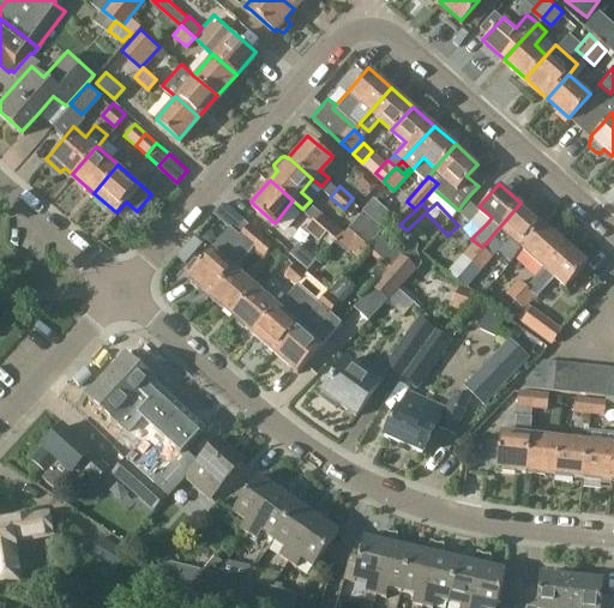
[(521,203),(482,247),(492,256),(504,242),(503,242),(510,234),(522,245),(542,222),(521,203)]
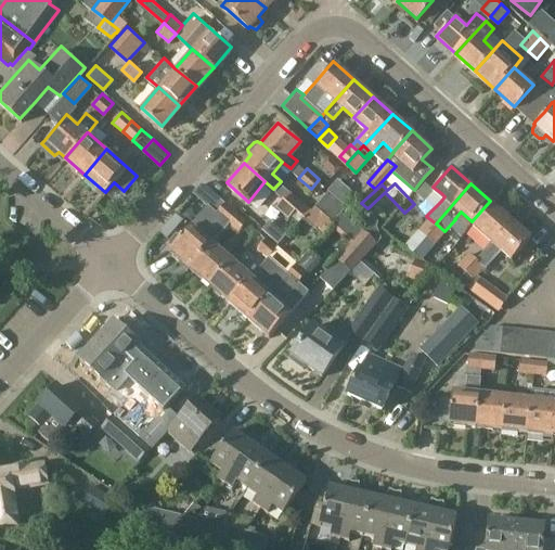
[(289,189),(282,196),(295,207),(301,200),(289,189)]
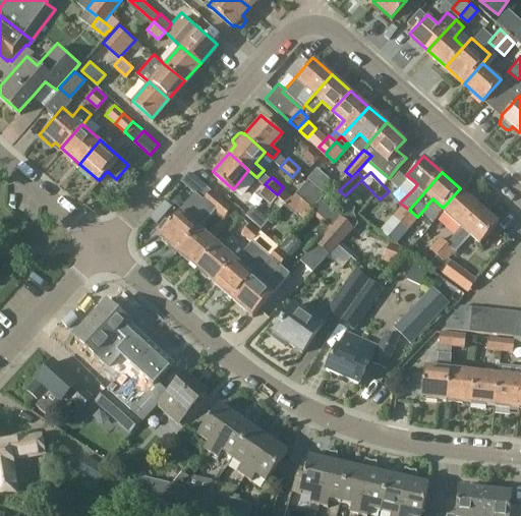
[(315,184),(307,177),(295,191),(312,207),(325,191),(315,184)]
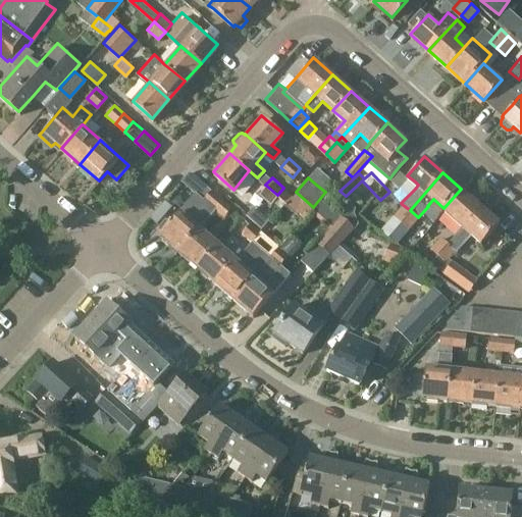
[(277,195),(265,185),(258,193),(270,203),(277,195)]
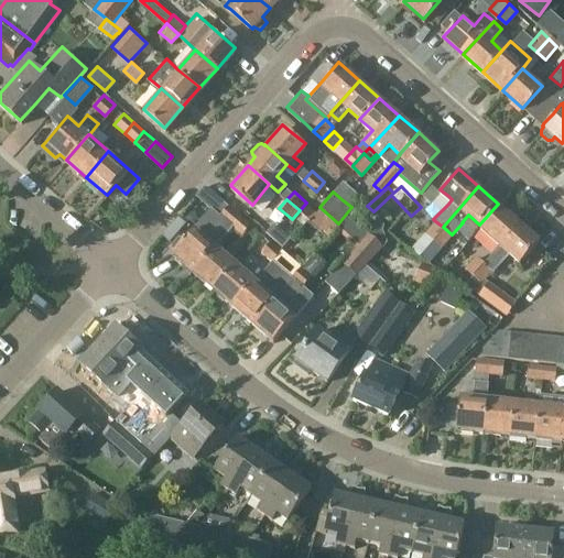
[(219,214),(218,215),(231,226),(241,215),(228,203),(228,204),(219,214)]
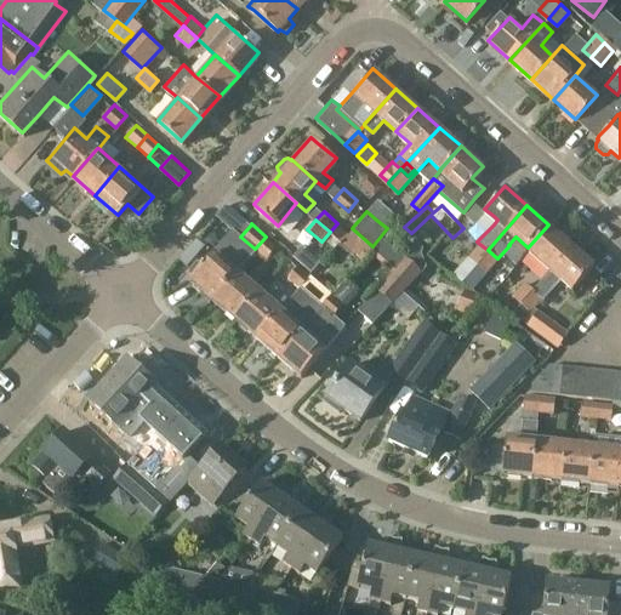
[(348,232),(337,223),(330,232),(340,241),(348,232)]
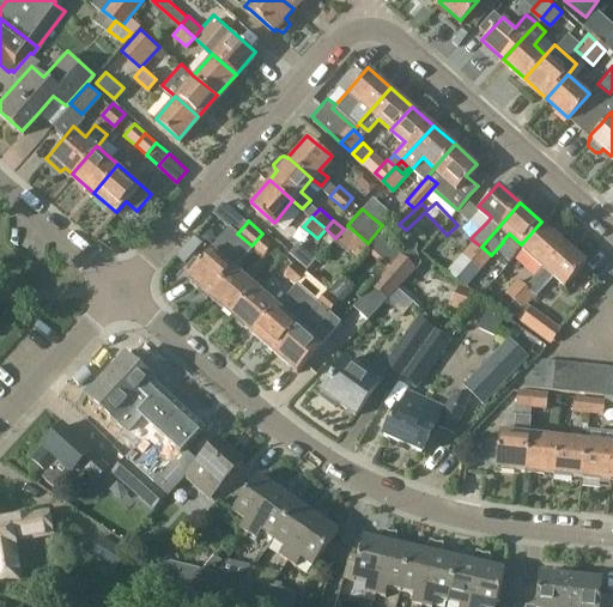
[(563,241),(541,222),(521,244),(542,263),(563,241)]
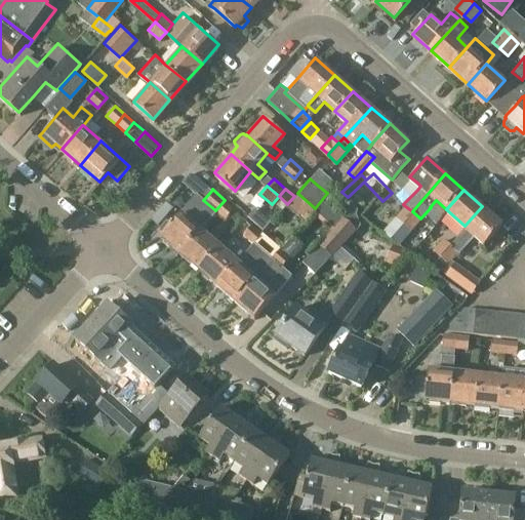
[(165,199),(150,216),(158,223),(173,205),(165,199)]
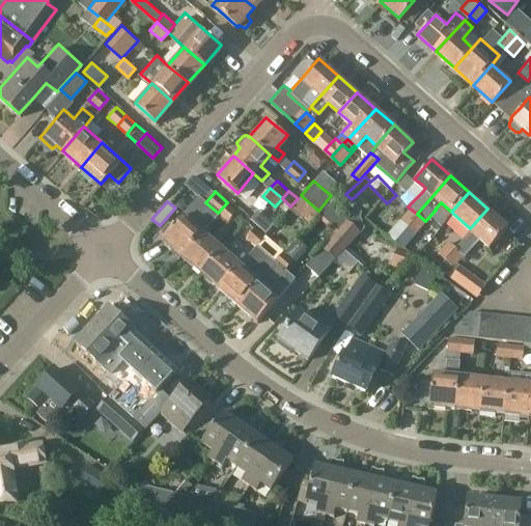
[(162,232),(164,234),(161,237),(180,253),(200,230),(202,231),(218,213),(205,202),(198,211),(190,203),(182,214),(172,224),(171,222),(167,222),(162,228),(162,232)]
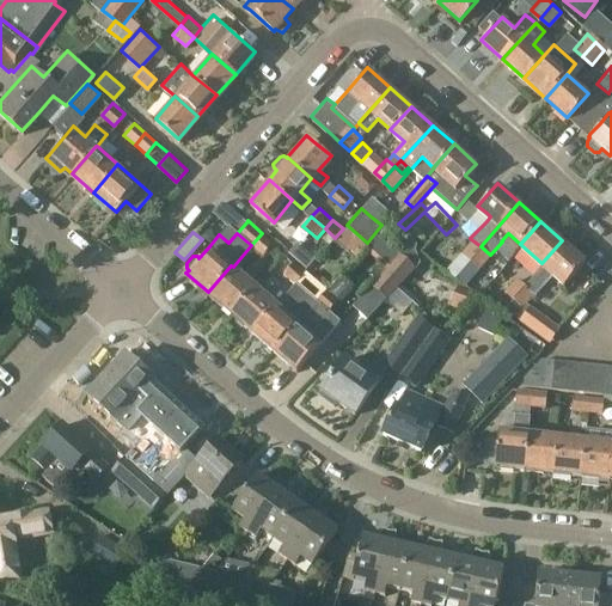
[(262,233),(251,246),(261,255),(273,242),(262,233)]
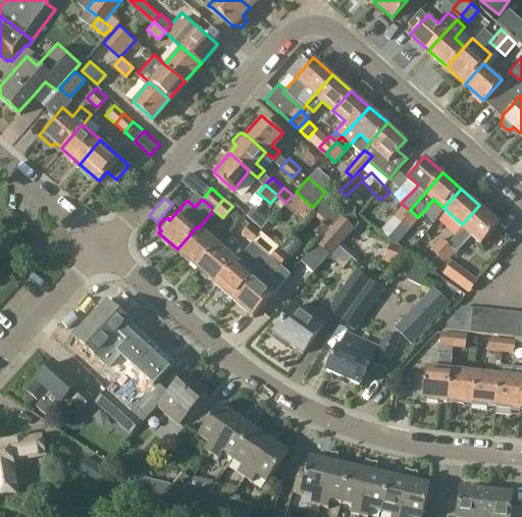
[(345,206),(338,213),(341,215),(342,214),(345,218),(354,225),(354,226),(358,222),(354,211),(355,207),(349,201),(346,203),(345,206)]
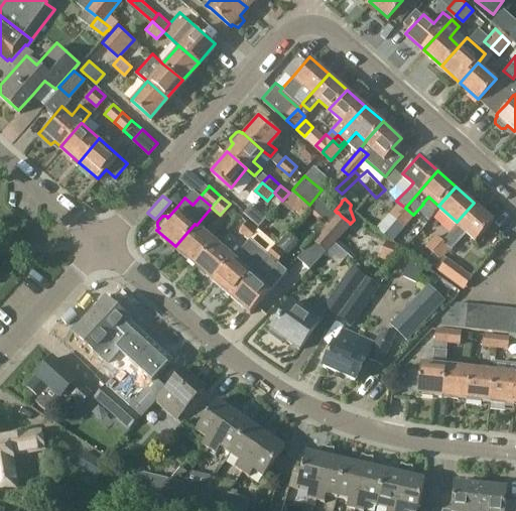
[(243,211),(257,224),(258,224),(266,215),(251,202),(243,211)]
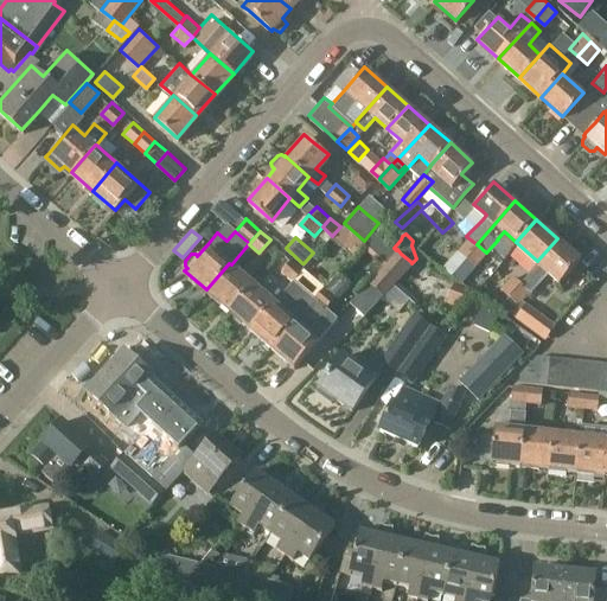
[(467,237),(457,249),(465,256),(466,257),(477,244),(467,237)]
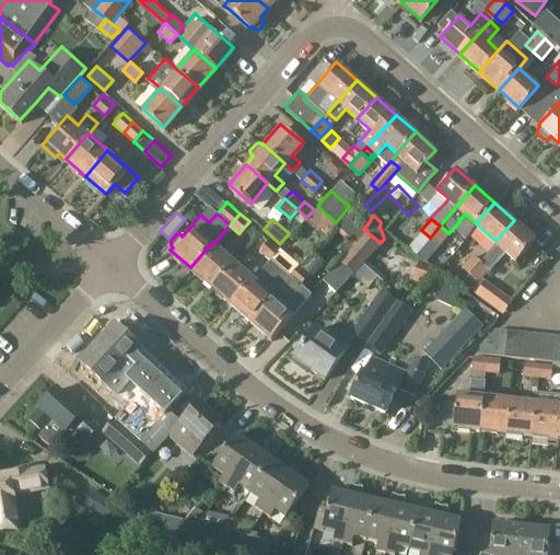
[(480,258),(479,261),(488,268),(488,269),(505,250),(516,259),(534,239),(514,220),(496,241),(496,242),(494,243),(480,258)]
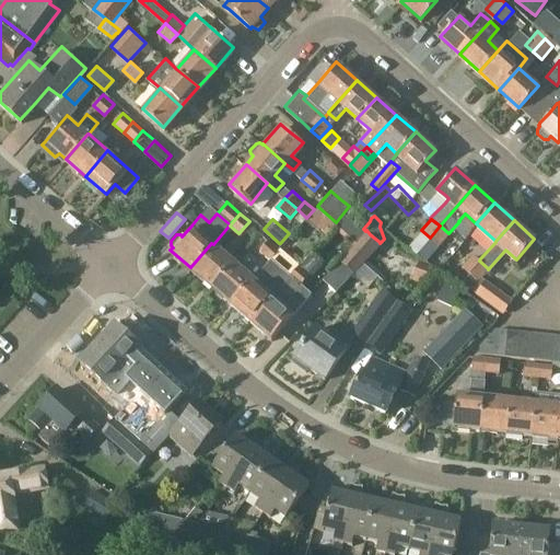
[(440,226),(430,238),(436,243),(439,245),(448,233),(440,226)]
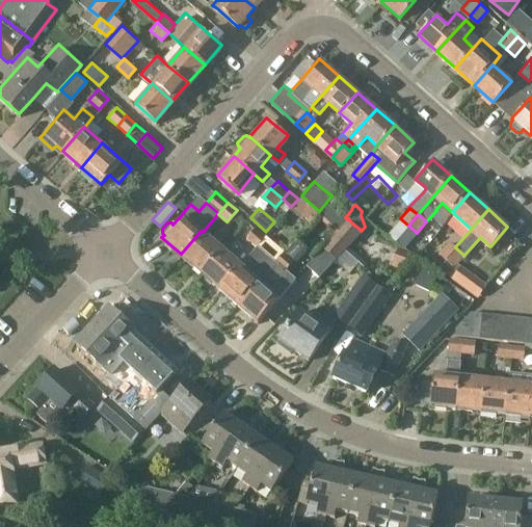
[(511,222),(524,233),(529,227),(517,216),(511,222)]
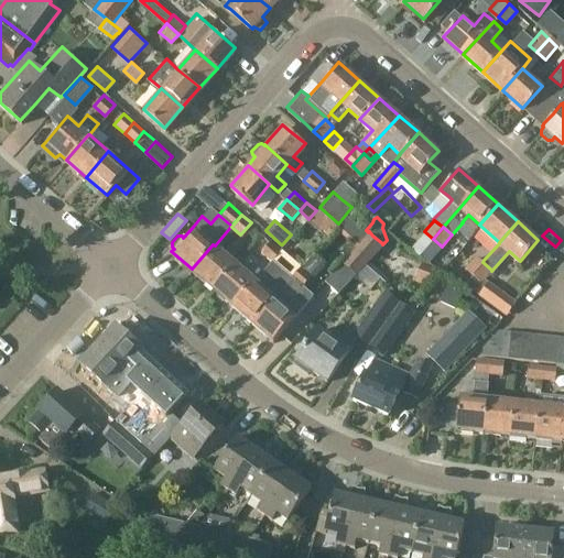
[(382,244),(382,243),(372,236),(369,231),(368,232),(342,261),(355,274),(365,264),(382,244)]
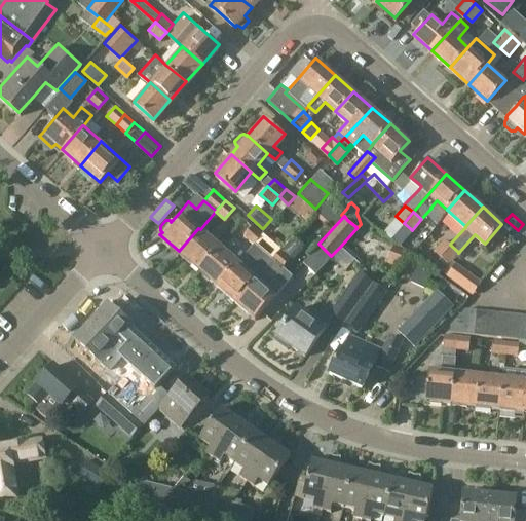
[(396,216),(383,229),(392,236),(404,223),(403,222),(396,216)]
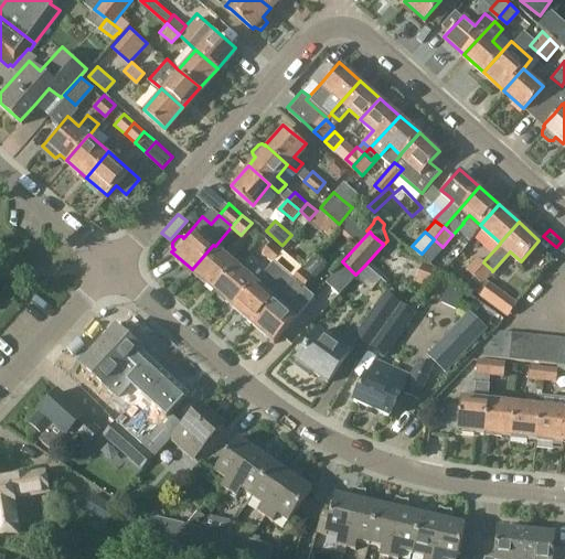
[(283,250),(279,248),(270,239),(260,250),(272,260),(272,259),(274,260),(283,250)]
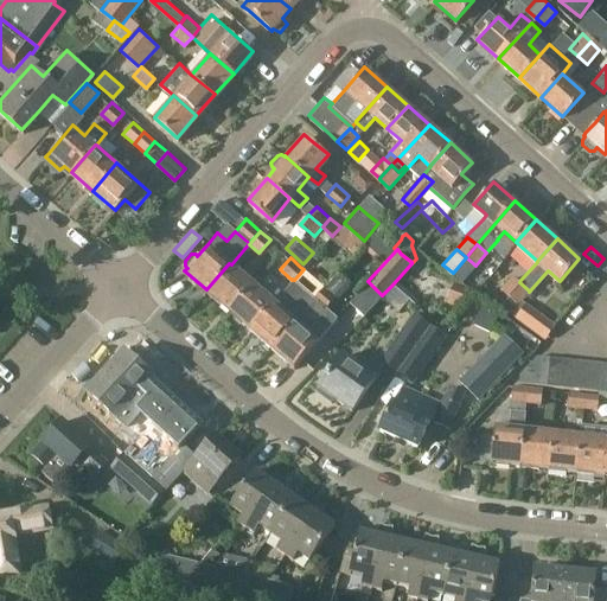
[(229,263),(206,289),(228,308),(251,282),(231,264),(229,263)]
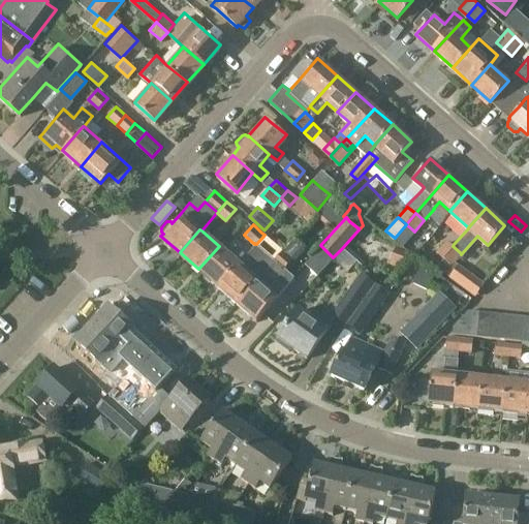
[(281,250),(288,256),(301,243),(299,241),(297,240),(293,237),(282,249),(281,250)]
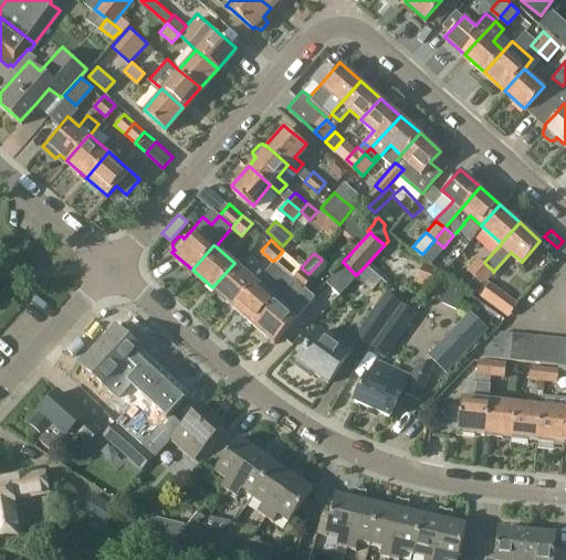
[(481,256),(469,268),(474,273),(484,263),(485,261),(481,256)]
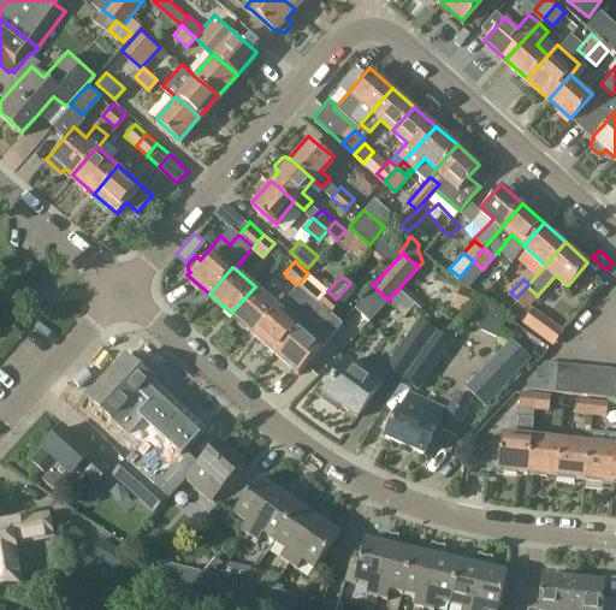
[(276,305),(253,332),(274,350),(318,302),(298,284),(296,283),(296,284),(277,306),(276,305)]
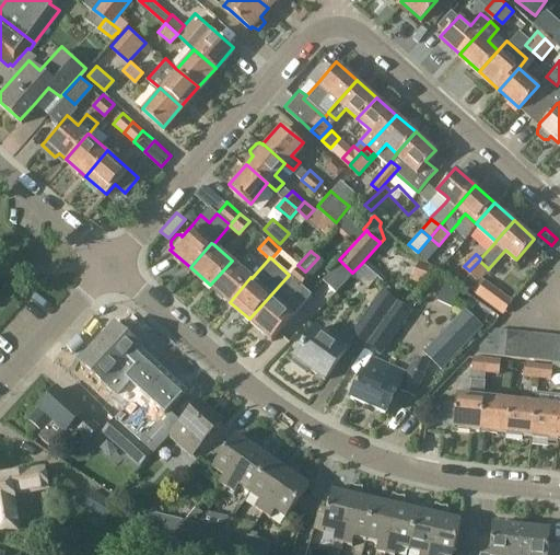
[(431,264),(419,259),(412,277),(424,281),(431,264)]
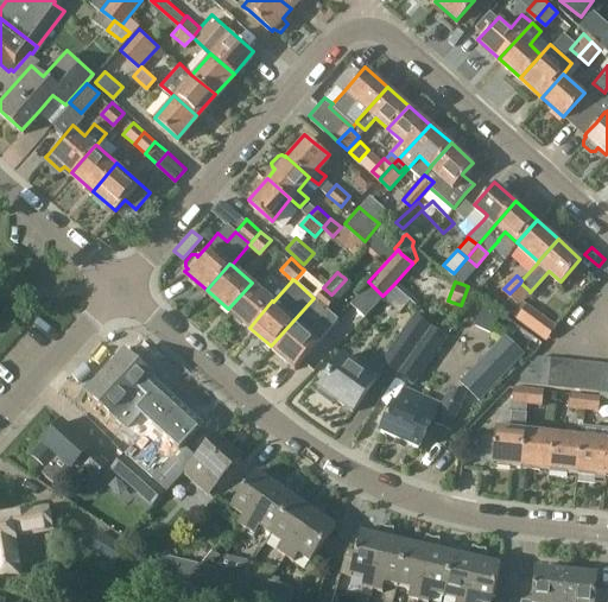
[(272,301),(252,283),(228,309),(249,328),(272,301)]
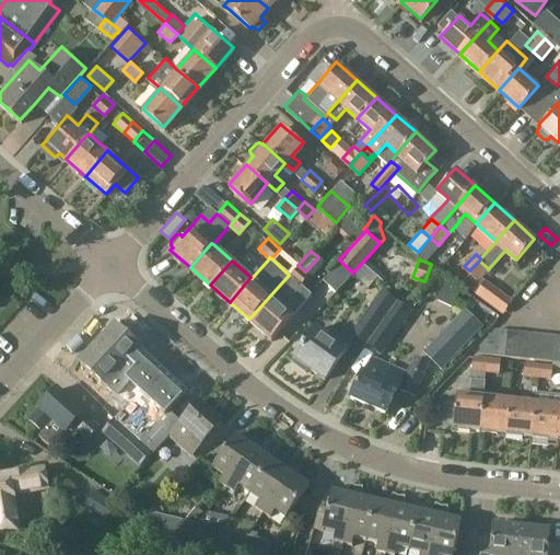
[(469,270),(468,272),(477,279),(480,276),(488,268),(479,261),(469,270)]
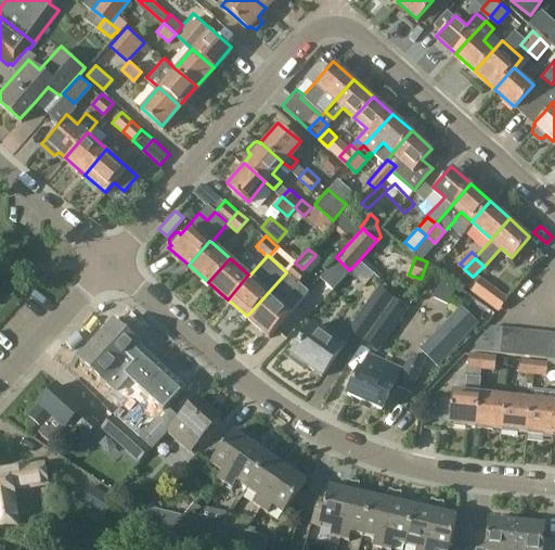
[(294,264),(287,271),(298,281),(305,273),(294,264)]
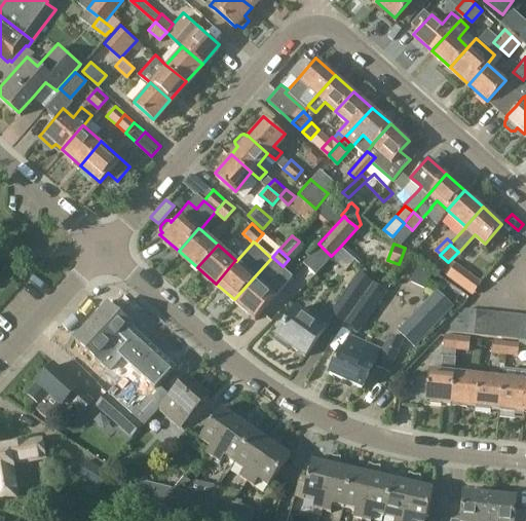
[(448,262),(440,255),(433,263),(446,273),(454,261),(452,260),(451,259),(448,262)]
